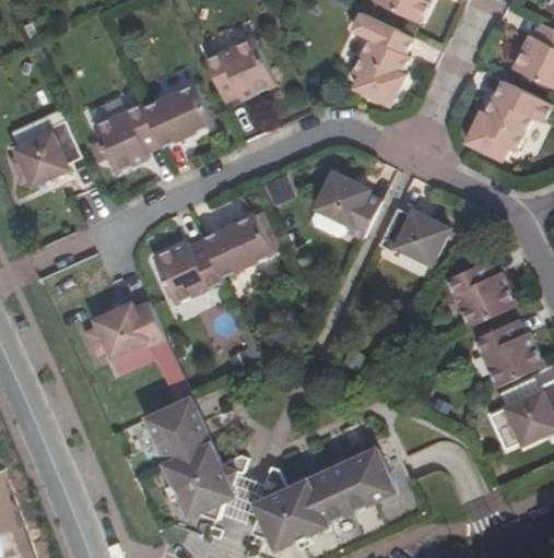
[(373,0),(419,22),(429,0),(373,0)]
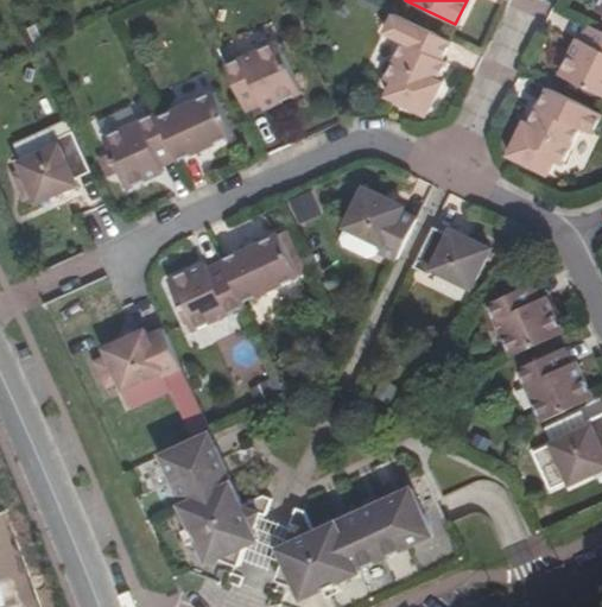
[(443,62),(439,59),(448,42),(391,14),(381,33),(400,43),(382,78),(390,82),(382,95),(423,115),(438,82),(435,80),(443,62)]
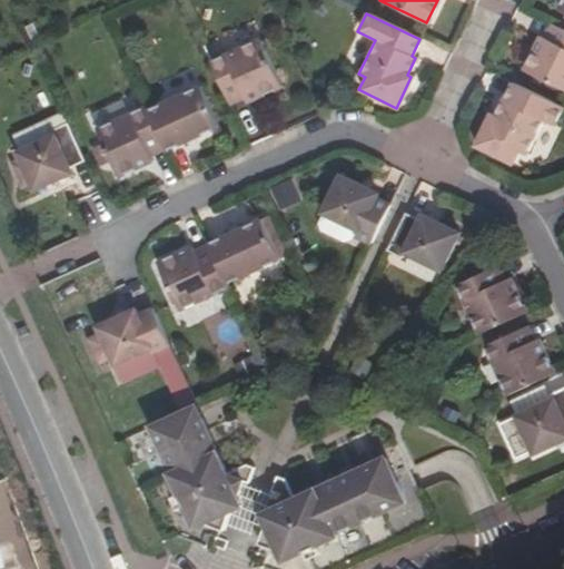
[(550,25),(543,39),(551,42),(558,28),(550,25)]
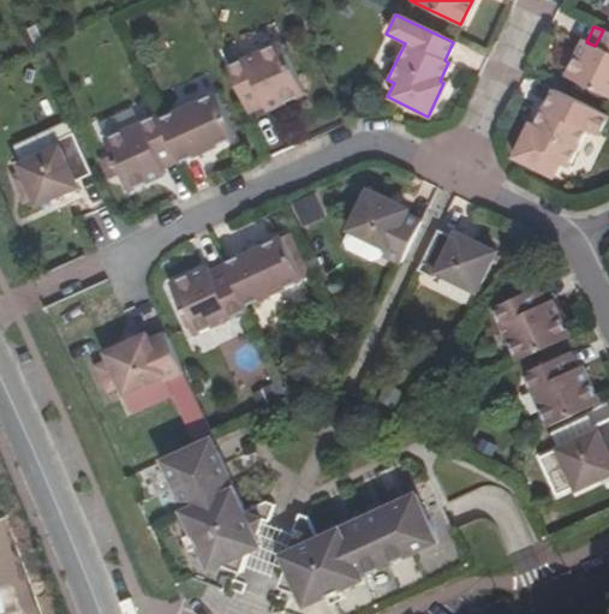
[(595,46),(586,42),(583,40),(565,76),(608,96),(608,33),(603,30),(595,46)]
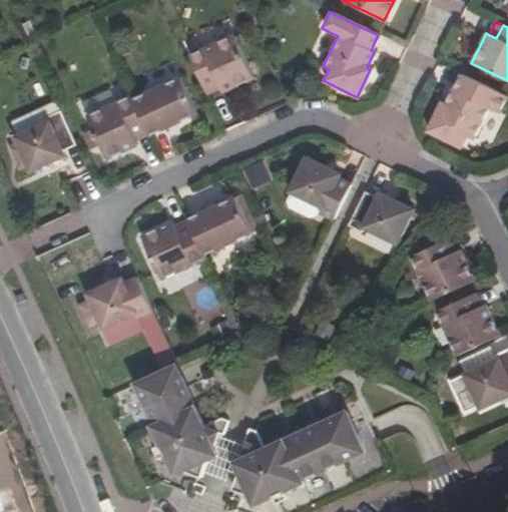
[(200,87),(214,82),(218,90),(219,93),(250,79),(231,36),(186,56),(200,87)]
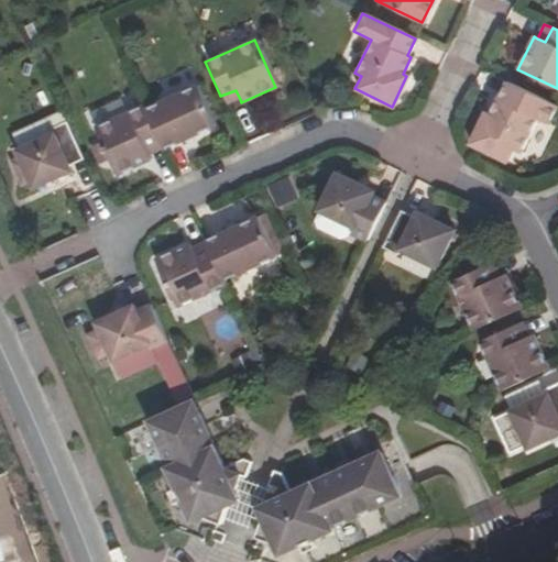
[(511,151),(517,153),(534,119),(545,124),(554,106),(543,100),(504,81),(496,99),(495,99),(488,116),(484,114),(470,144),(505,162),(511,151)]
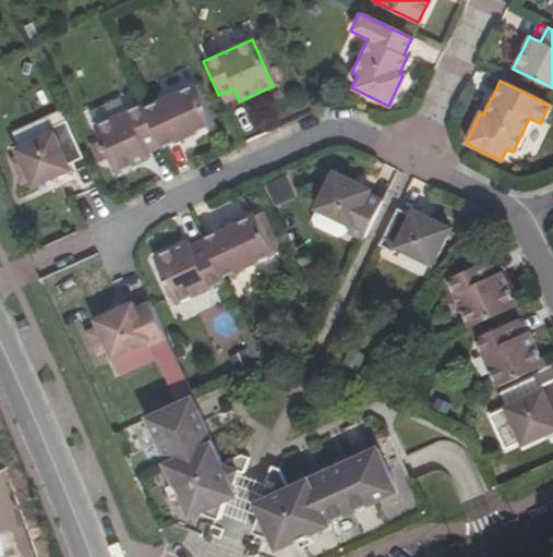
[(211,124),(193,85),(142,109),(155,138),(159,147),(211,124)]
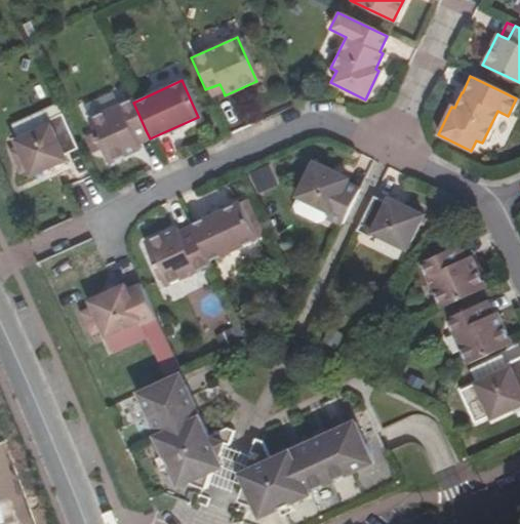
[(205,89),(209,98),(224,92),(220,84),(205,89)]
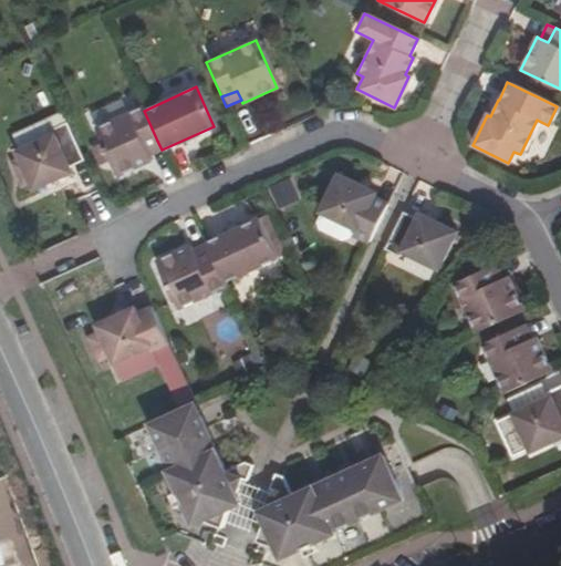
[(144,147),(157,141),(144,111),(142,106),(93,129),(114,175),(149,160),(147,156),(144,147)]
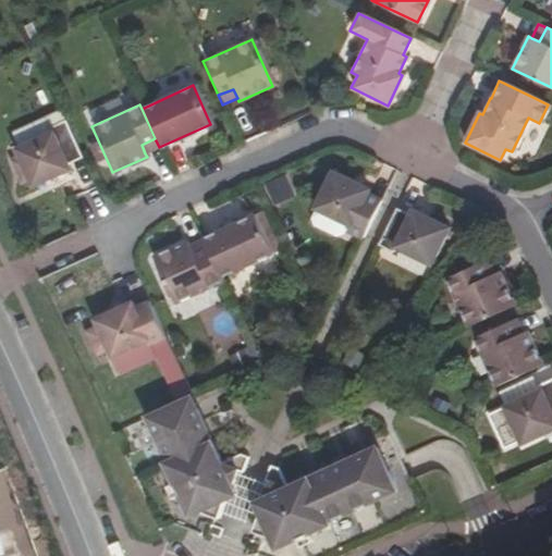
[(39,118),(10,131),(16,147),(46,134),(39,118)]
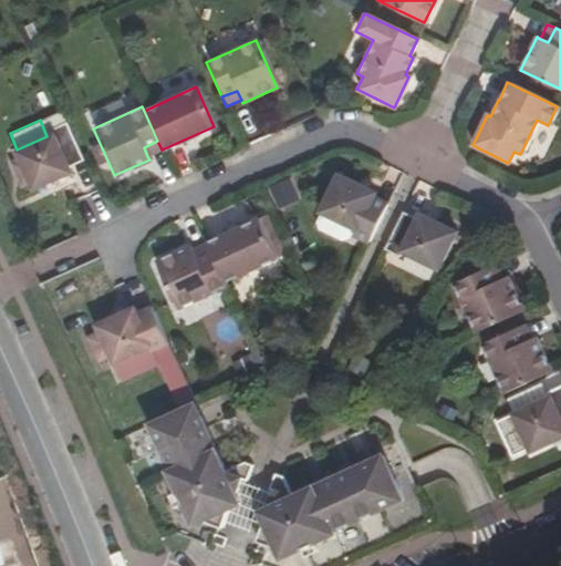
[(47,136),(17,150),(13,151),(16,157),(7,162),(19,187),(28,183),(31,189),(71,172),(69,167),(82,161),(64,122),(49,130),(51,134),(47,136)]
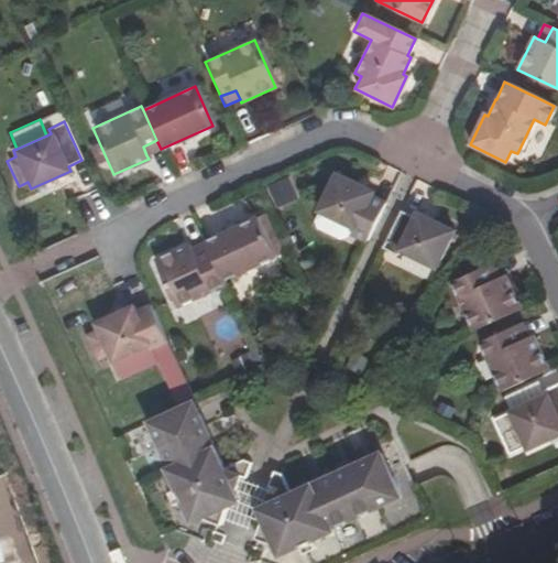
[(146,155),(161,149),(156,140),(143,147),(146,155)]
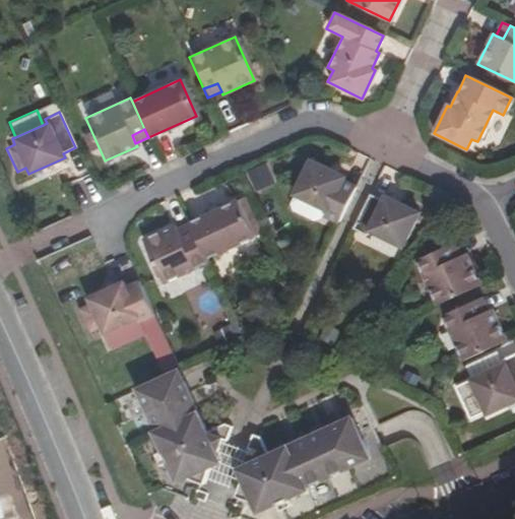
[(325,211),(322,215),(336,222),(353,188),(340,182),(342,178),(308,160),(292,195),(325,211)]
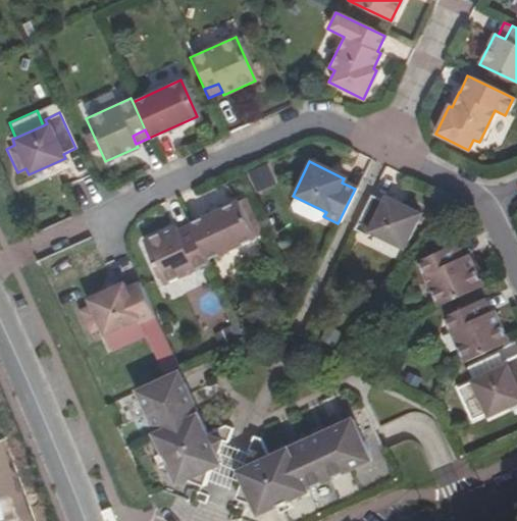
[(253,192),(272,184),(264,165),(246,173),(253,192)]
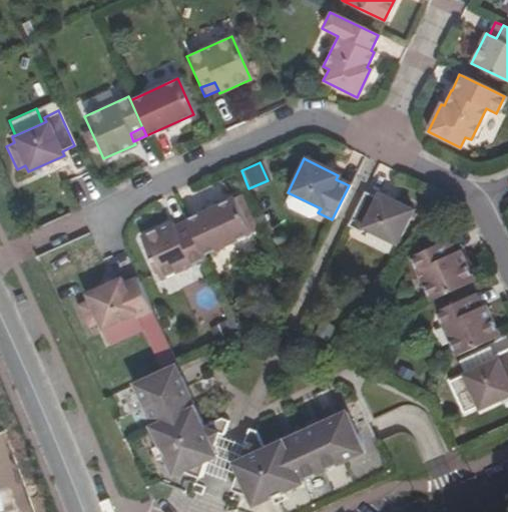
[(362,191),(346,225),(360,232),(362,228),(395,243),(411,209),(378,193),(376,197),(362,191)]
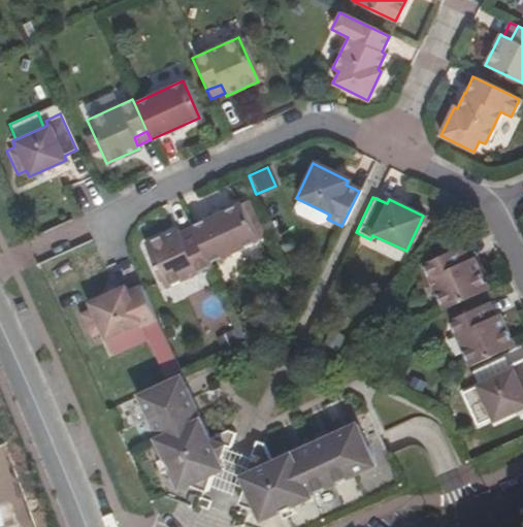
[(255,241),(239,205),(190,227),(194,235),(206,263),(255,241)]
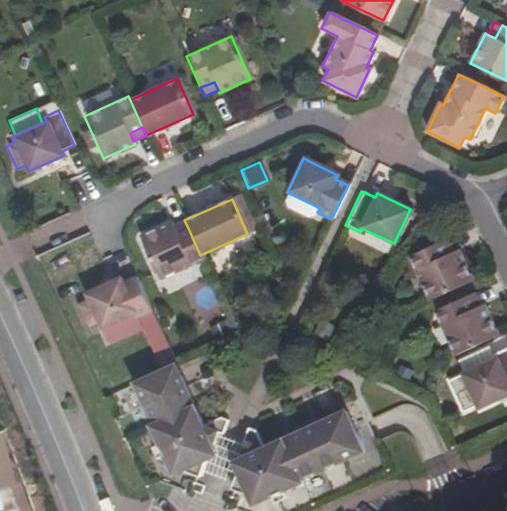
[(184,220),(172,226),(175,233),(188,228),(184,220)]
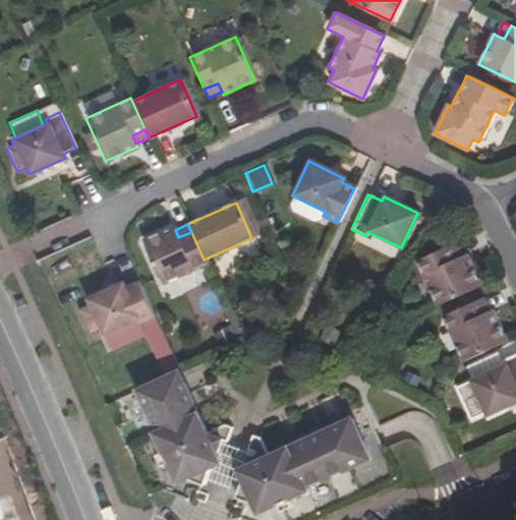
[(178,237),(175,230),(173,226),(141,240),(161,284),(206,264),(204,260),(191,232),(178,237)]
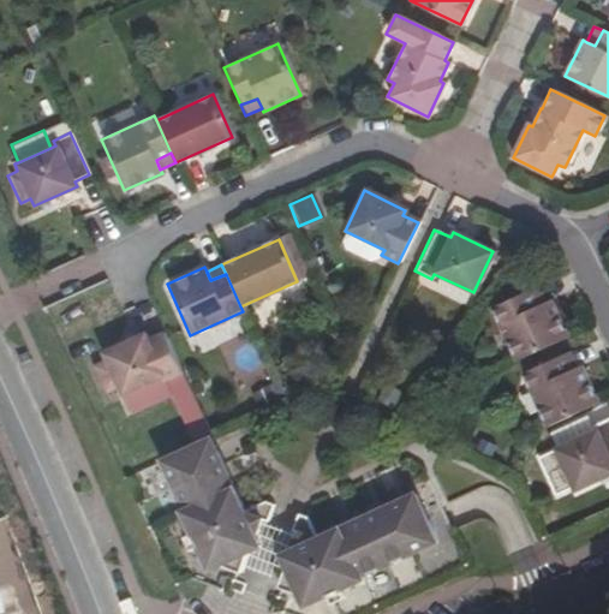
[(545,329),(555,325),(559,323),(541,285),(490,309),(514,361),(551,344),(545,329)]
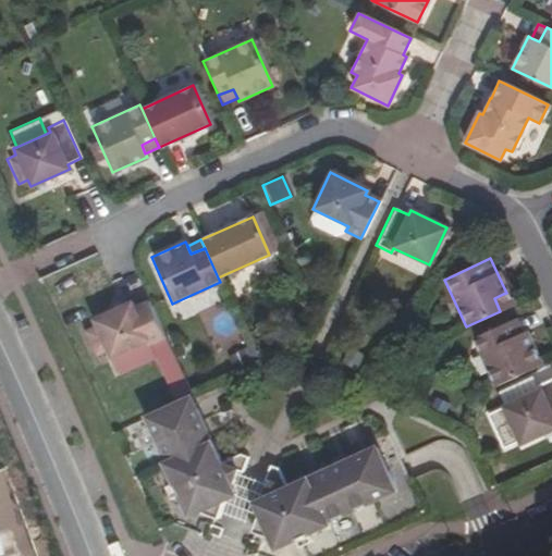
[(508,308),(503,294),(494,298),(500,311),(508,308)]
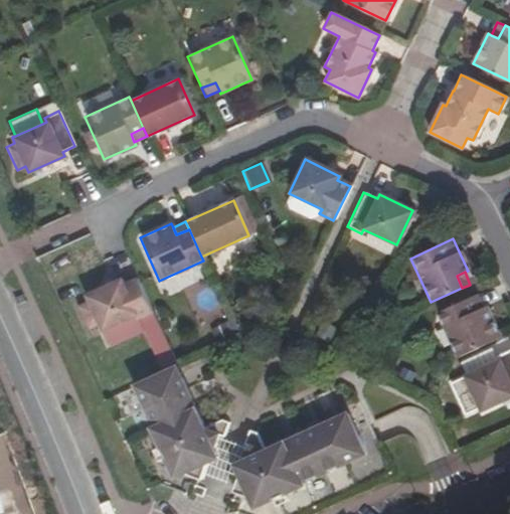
[(133,316),(135,320),(150,314),(135,280),(122,285),(120,281),(83,297),(87,303),(74,308),(86,332),(98,326),(100,331),(133,316)]
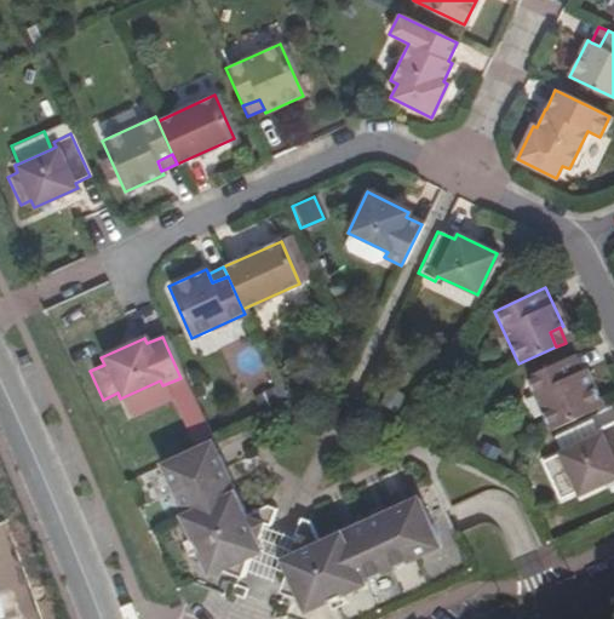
[(586,412),(580,397),(589,393),(592,391),(575,354),(524,377),(549,429),(586,412)]
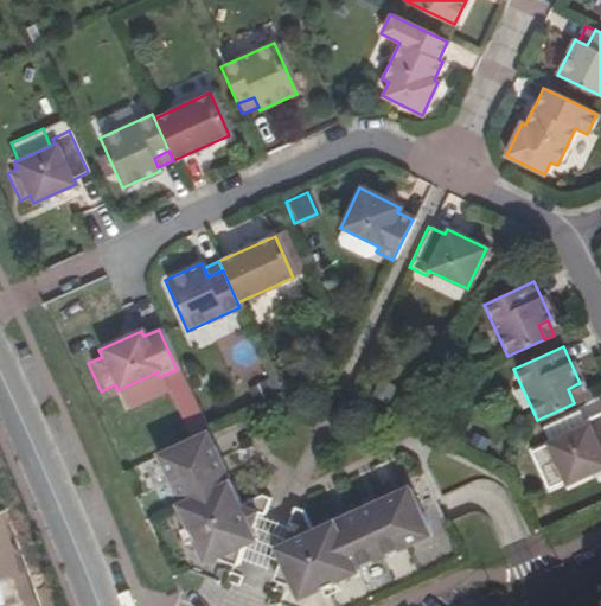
[(263,383),(247,390),(251,401),(268,394),(263,383)]
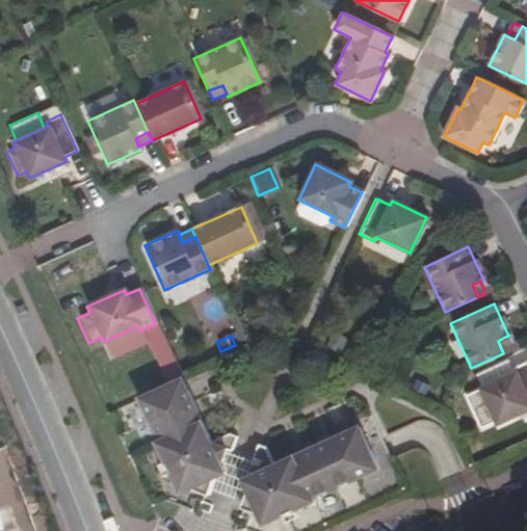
[(503,353),(511,350),(505,337),(498,341),(503,353)]
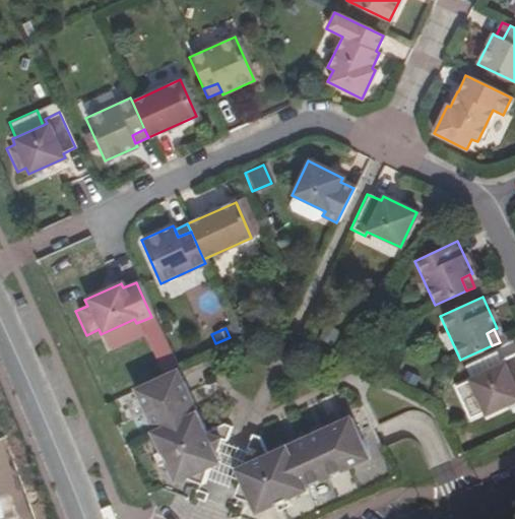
[(500,361),(501,365),(466,381),(481,415),(514,399),(514,394),(514,360),(513,354),(500,361)]
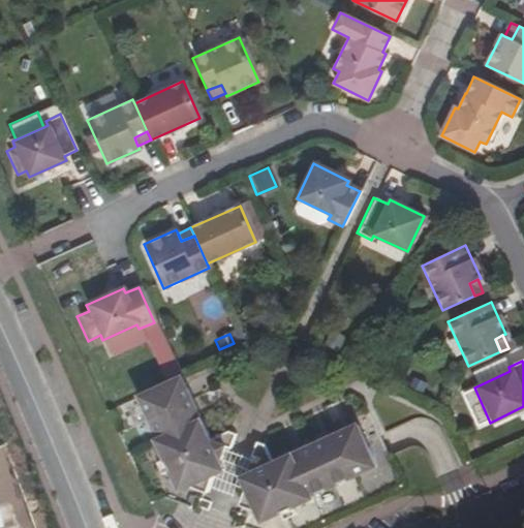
[(175,490),(184,488),(197,493),(201,495),(208,477),(212,464),(218,448),(223,451),(228,437),(222,434),(206,439),(196,420),(194,414),(188,400),(181,384),(178,378),(136,397),(146,420),(155,439),(153,440),(175,490)]
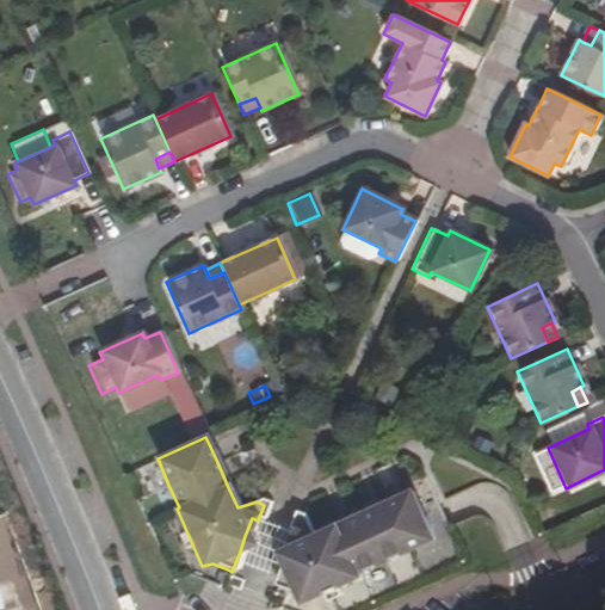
[(289,512),(283,530),(290,533),(285,547),(283,553),(281,558),(279,564),(271,585),(273,585),(292,593),(298,604),(322,593),(355,578),(353,574),(380,562),(405,552),(428,541),(418,517),(407,492),(401,495),(382,504),(376,506),(356,516),(340,523),(333,525),(308,537),(298,516),(289,512)]
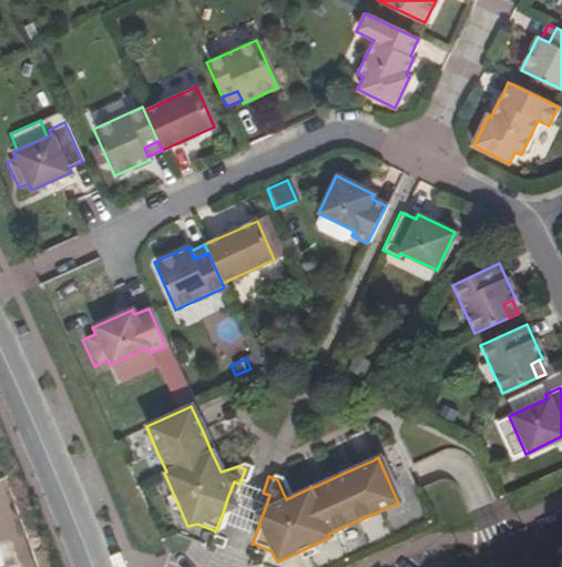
[(227,498),(223,513),(236,506),(235,502),(227,498)]
